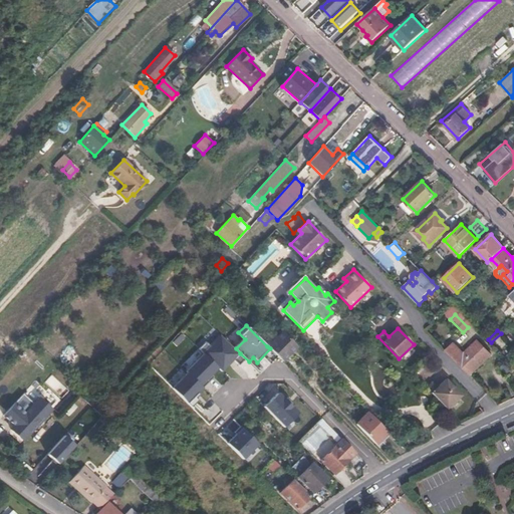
[(297,346),(282,331),(267,346),(270,348),(282,361),(297,346)]
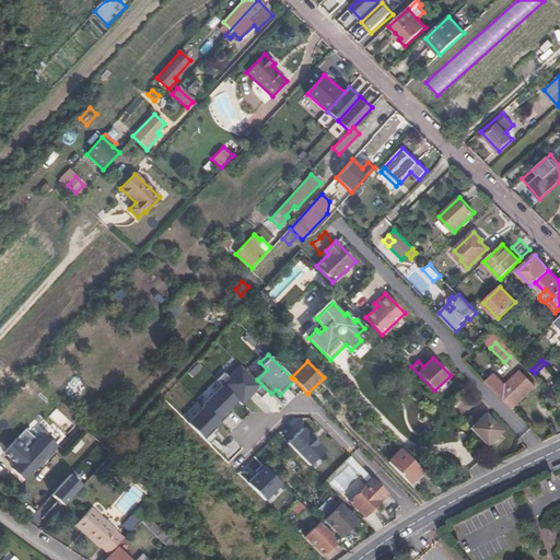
[(257,380),(241,365),(222,383),(240,399),(243,404),(261,385),(257,380)]
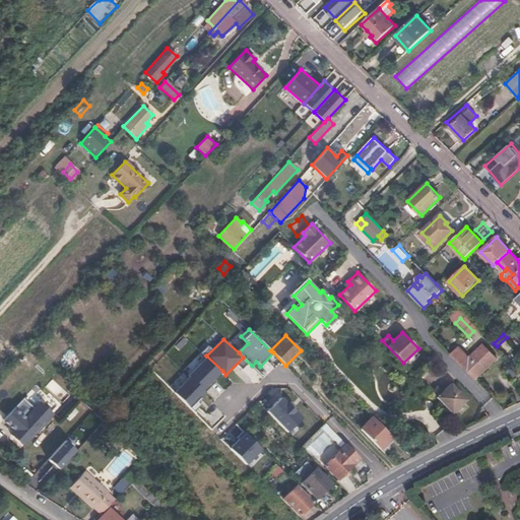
[(498,359),(483,344),(469,358),(459,347),(451,354),(475,380),(498,359)]
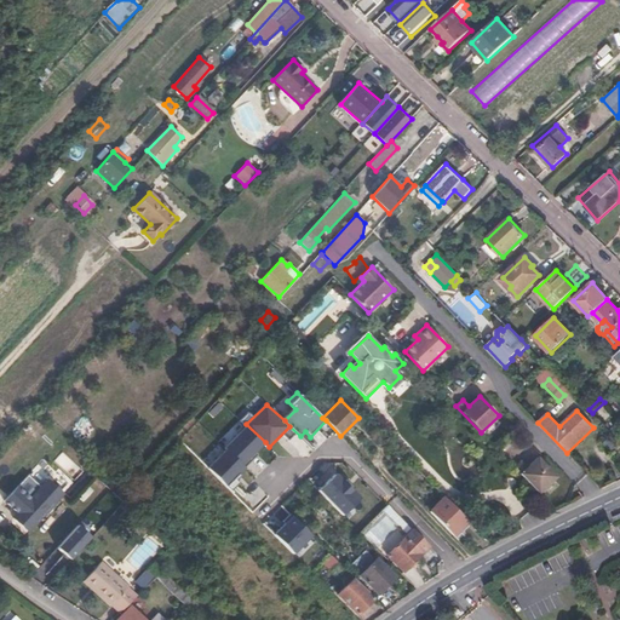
[(265,442),(246,424),(206,465),(224,483),(265,442)]
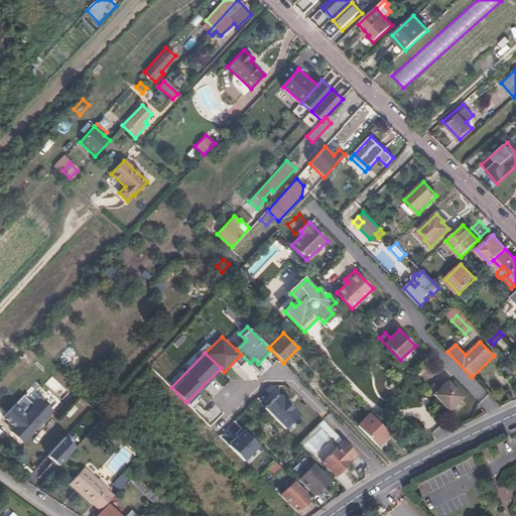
[(214,378),(204,388),(212,397),(223,387),(214,378)]
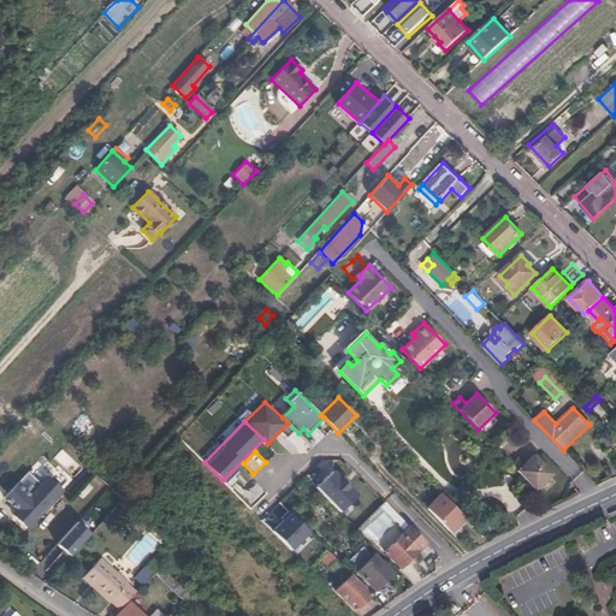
[(63,469),(46,454),(35,466),(46,475),(51,469),(57,475),(63,469)]
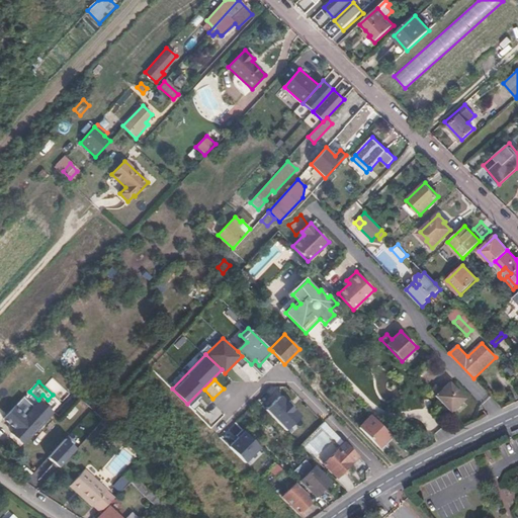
[(430,391),(450,413),(465,399),(449,382),(440,391),(435,385),(430,391)]
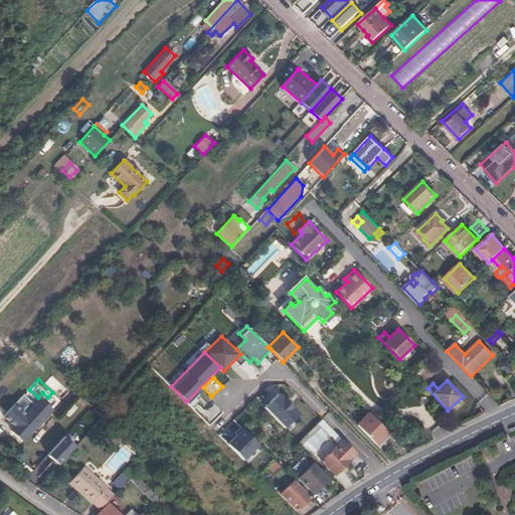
[(300,414),(279,392),(264,407),(285,428),(300,414)]
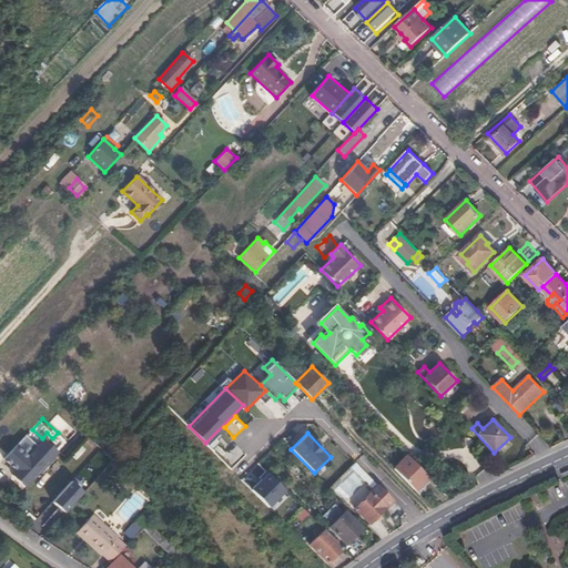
[(57,453),(43,440),(12,474),(26,486),(57,453)]
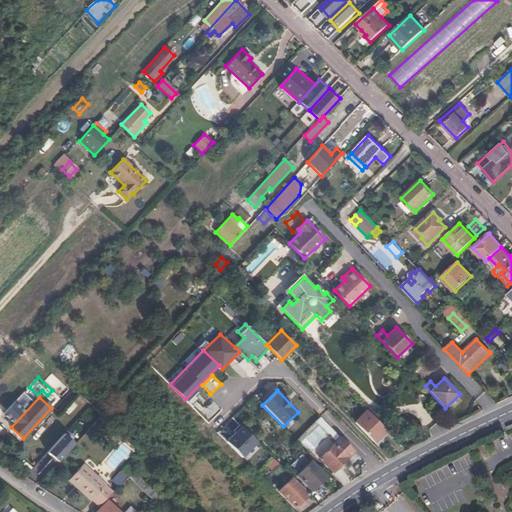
[(367,411),(355,422),(374,442),(386,431),(367,411)]
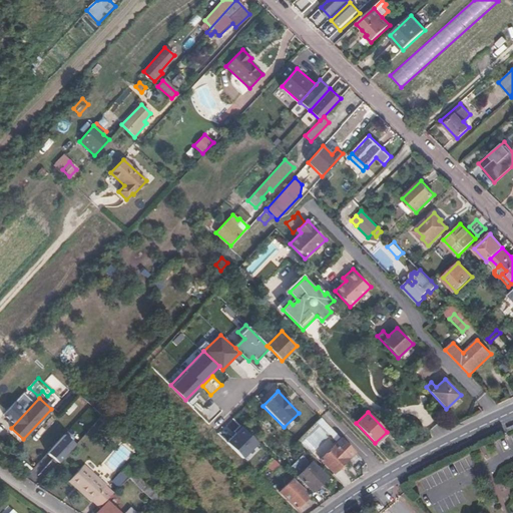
[(341,439),(342,438),(322,417),(316,423),(337,444),(341,439)]
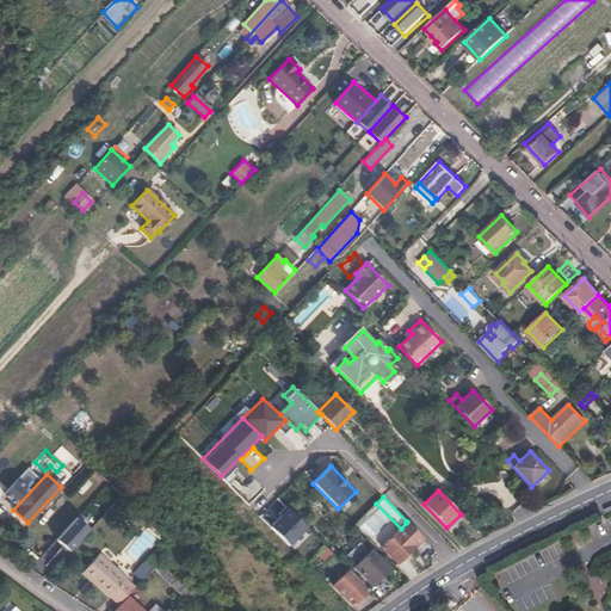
[(415,545),(423,538),(406,523),(401,529),(376,504),(355,525),(380,550),(381,548),(397,563),(415,545)]
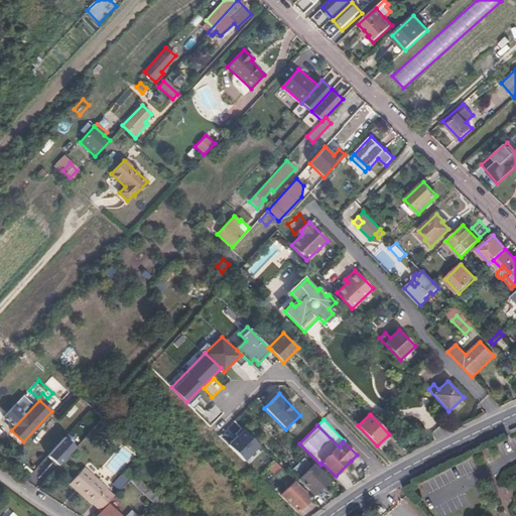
[(71,429),(47,456),(58,466),(82,439),(71,429)]
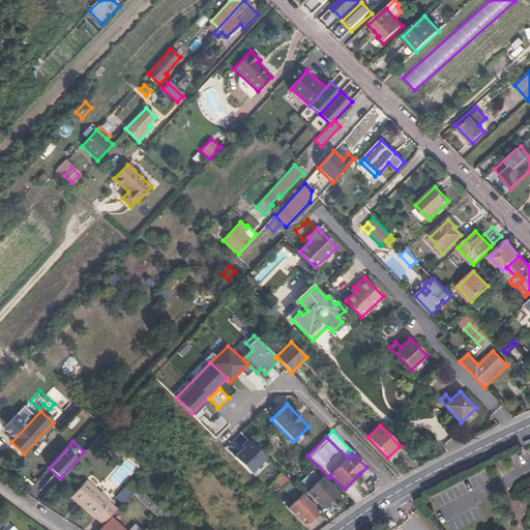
[(266,458),(248,441),(234,455),(252,473),(266,458)]
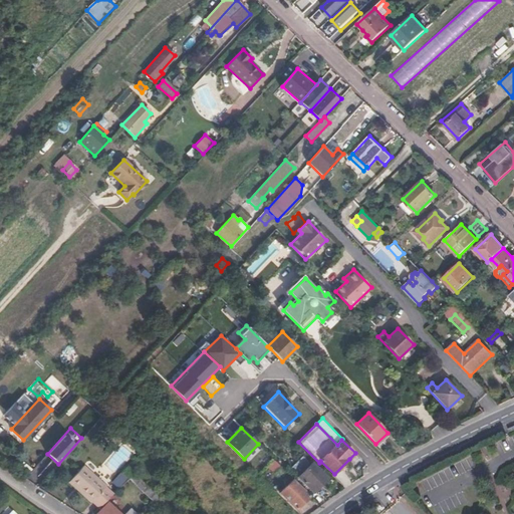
[(506,436),(513,432),(513,428),(504,433),(506,436)]
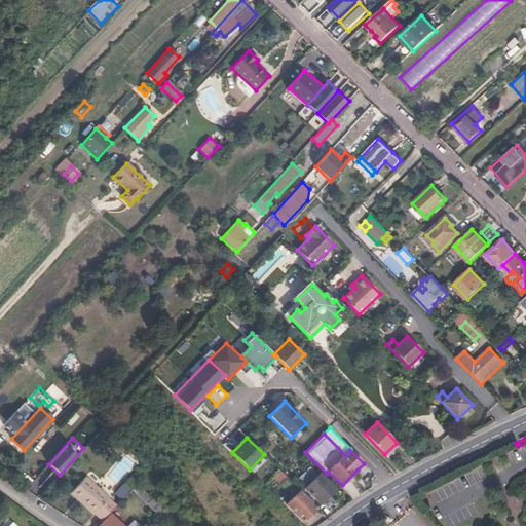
[(336,490),(320,473),(316,476),(309,468),(299,479),(306,486),(304,488),(321,504),(336,490)]
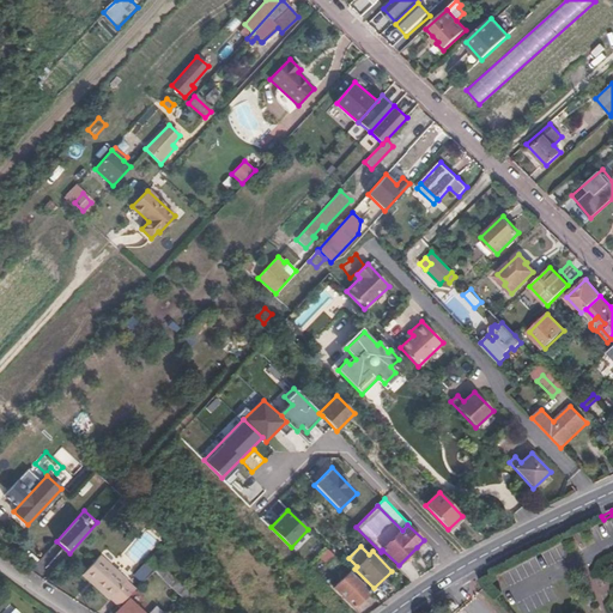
[(411,582),(436,566),(428,557),(417,547),(399,565),(396,568),(411,582)]
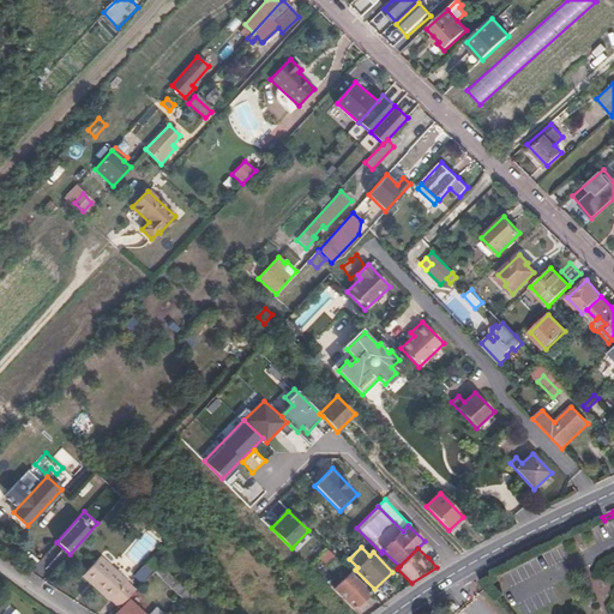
[(355,609),(371,593),(350,572),(337,559),(329,551),(320,559),(329,567),(330,566),(343,579),(335,589),(355,609)]
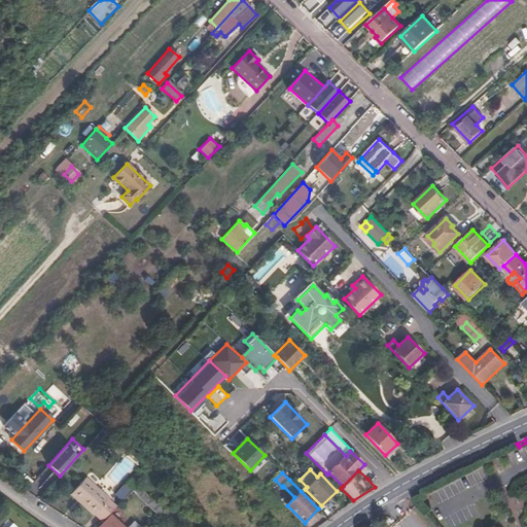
[(108,498),(85,478),(71,494),(94,515),(95,514),(102,521),(116,506),(108,499),(108,498)]
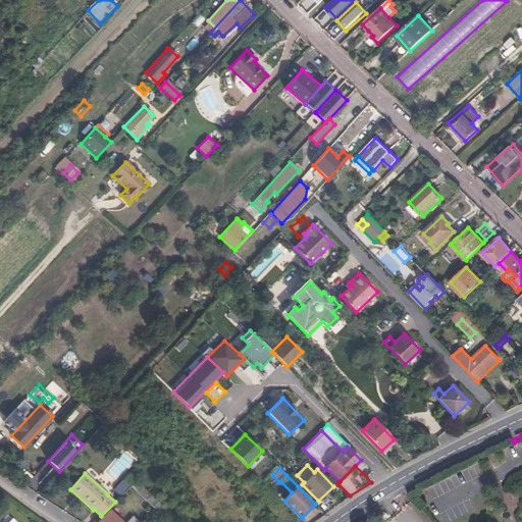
[(166,510),(131,475),(125,480),(132,485),(154,508),(155,508),(161,514),(162,515),(166,510)]
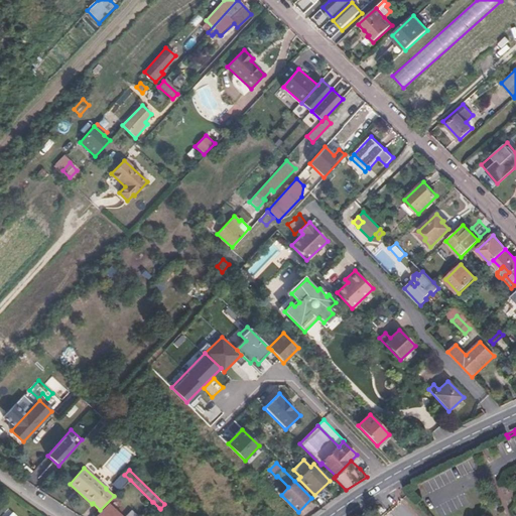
[(120,473),(112,485),(120,490),(128,479),(120,473)]
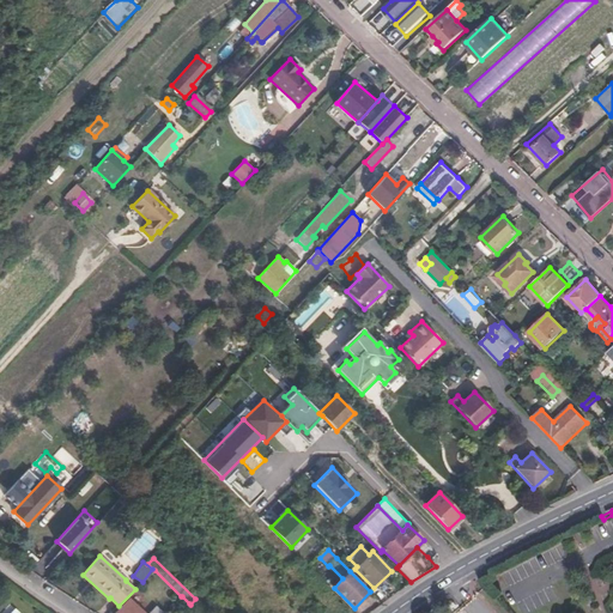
[(180,612),(189,604),(182,596),(165,612),(180,612)]
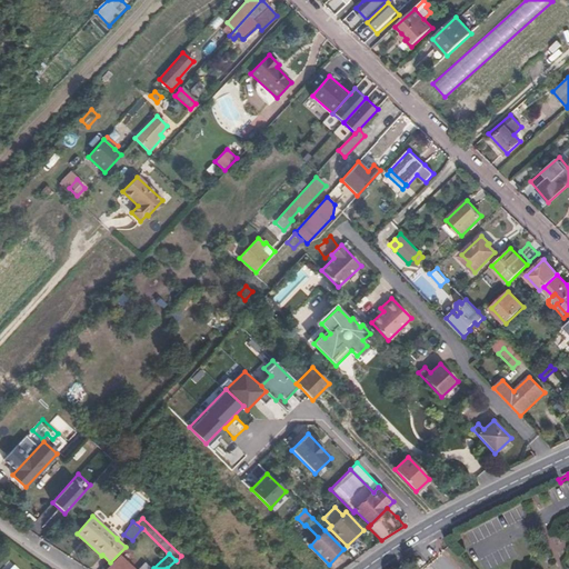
[(132,568),(120,556),(107,568),(132,568)]
